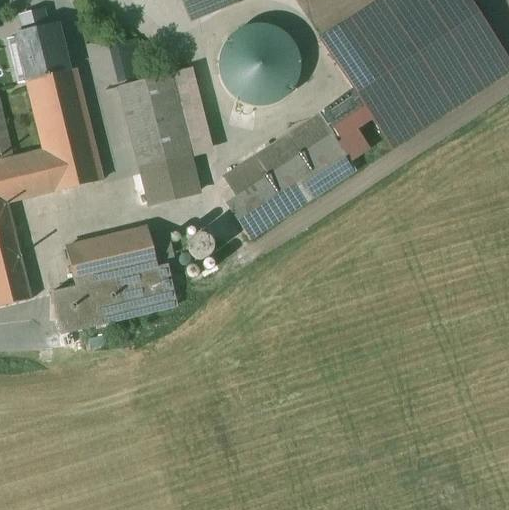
[(363,121),(231,204),(251,236),(508,72),(508,53),(474,0),(356,0),(306,32),(363,121)]
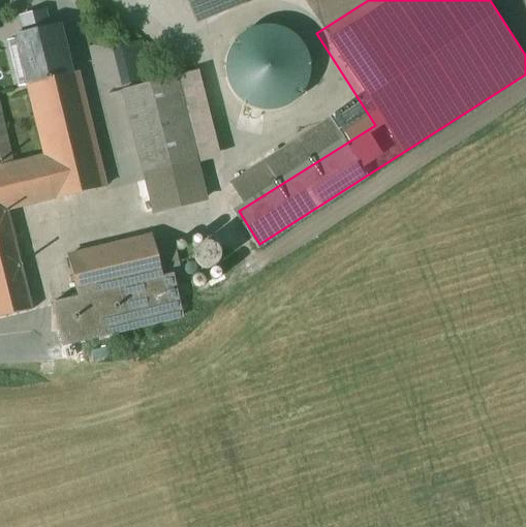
[(71,72),(60,26),(18,36),(30,84),(71,73),(71,72)]
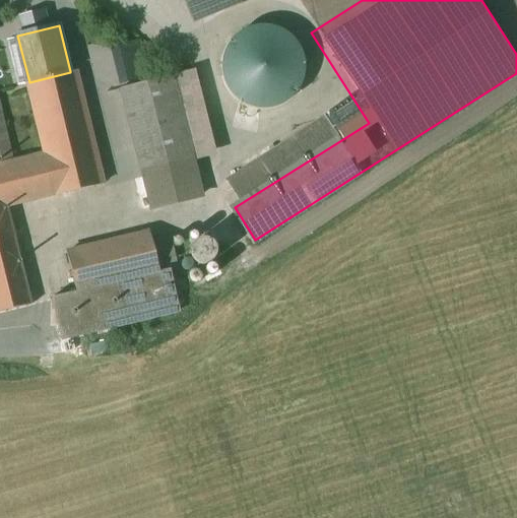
[(255,26),(248,27),(243,28),(239,30),(235,33),(232,36),(229,39),(227,42),(224,45),(221,50),(220,54),(219,58),(219,63),(219,68),(220,71),(221,76),(223,80),(225,83),(229,87),(233,90),(235,92),(239,94),(242,96),(247,99),(254,100),(258,100),(263,99),(267,98),(272,95),(276,92),(280,90),(284,86),(287,81),(289,76),(292,72),(293,67),(293,62),(293,58),(292,55),(291,51),(288,48),(286,43),(281,37),(277,34),(273,30),(269,28),(266,27),(261,26),(255,26)]
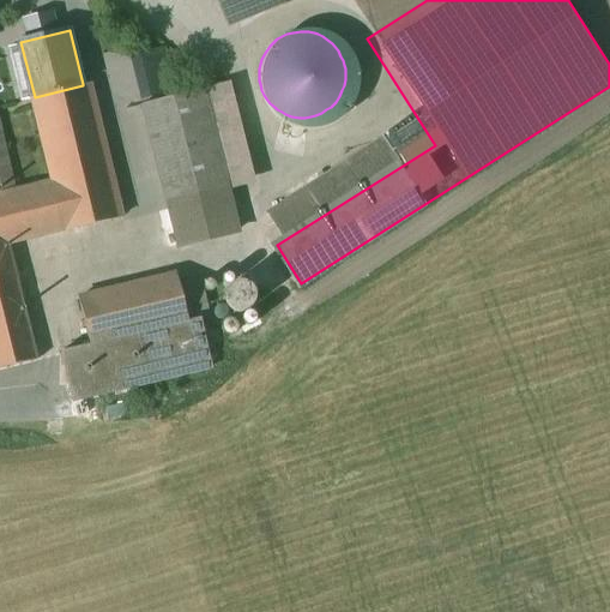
[(35,97),(34,97),(54,180),(16,190),(0,193),(0,366),(40,358),(11,243),(124,215),(91,83),(83,84),(83,85),(35,97)]
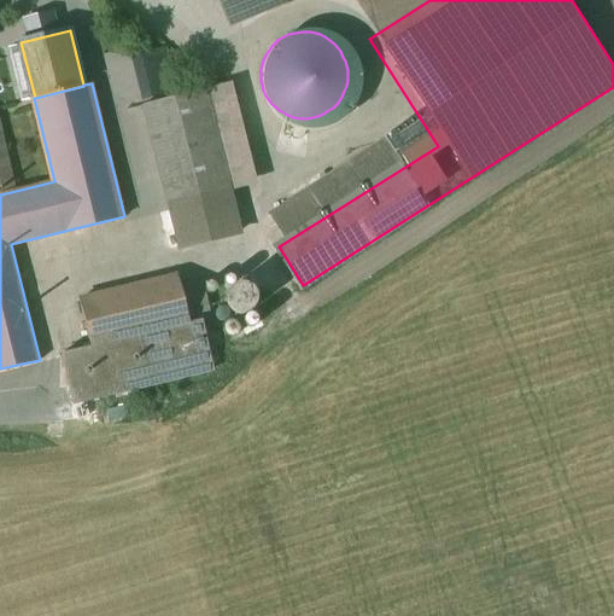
[(206,88),(146,103),(169,198),(231,184),(206,88)]
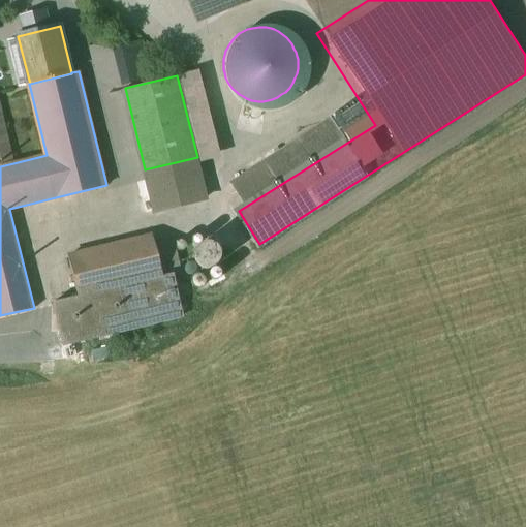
[(0,104),(0,166),(13,163),(0,104)]
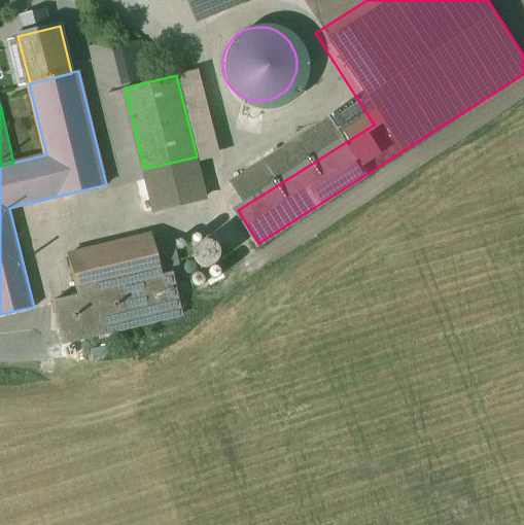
[(201,172),(173,179),(182,215),(210,208),(201,172)]
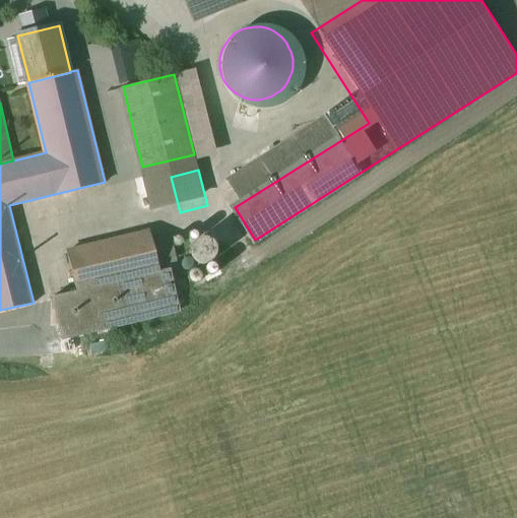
[(171,177),(139,185),(148,220),(180,212),(171,177)]
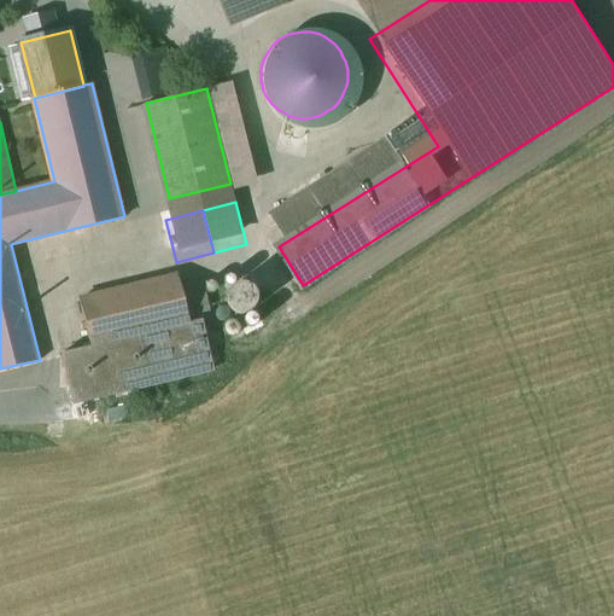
[(180,274),(81,298),(93,346),(93,347),(193,324),(188,306),(180,274)]
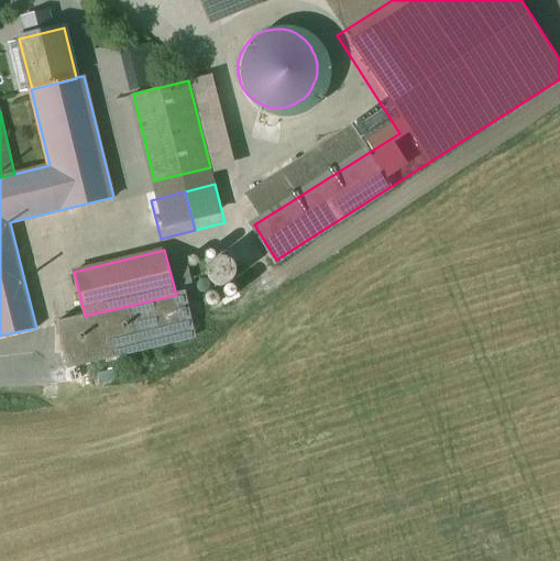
[(228,260),(226,259),(221,257),(217,259),(213,260),(211,261),(209,264),(208,267),(207,272),(207,274),(208,276),(209,279),(211,282),(212,283),(216,285),(219,285),(221,285),(224,285),(228,284),(230,283),(231,282),(233,278),(234,275),(235,272),(234,267),(234,266),(232,264),(231,262),(228,260)]
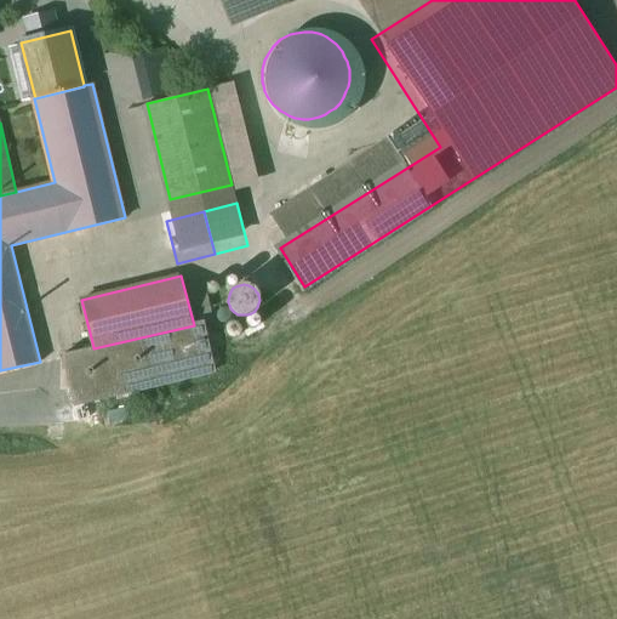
[(194,325),(93,348),(93,347),(63,355),(74,403),(216,369),(205,322),(215,319),(211,301),(189,307),(194,325)]
